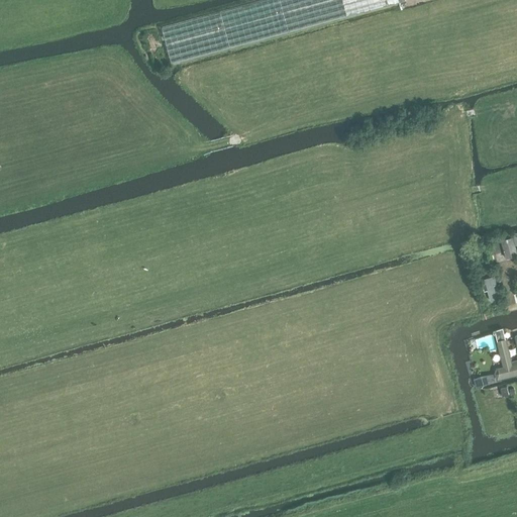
[(171,63),(404,0),(261,0),(162,27),(171,63)]
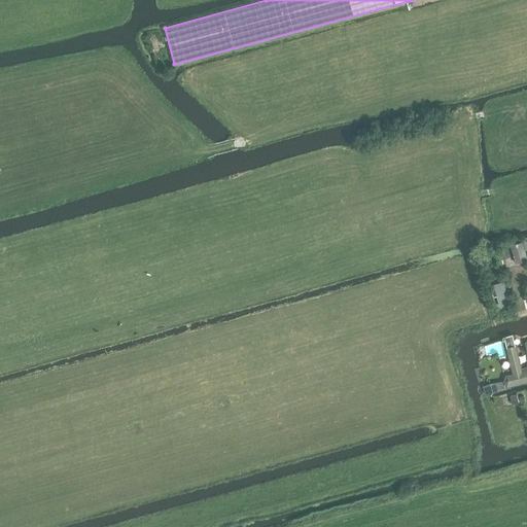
[(526,259),(526,257),(523,241),(511,244),(516,262),(526,259)]
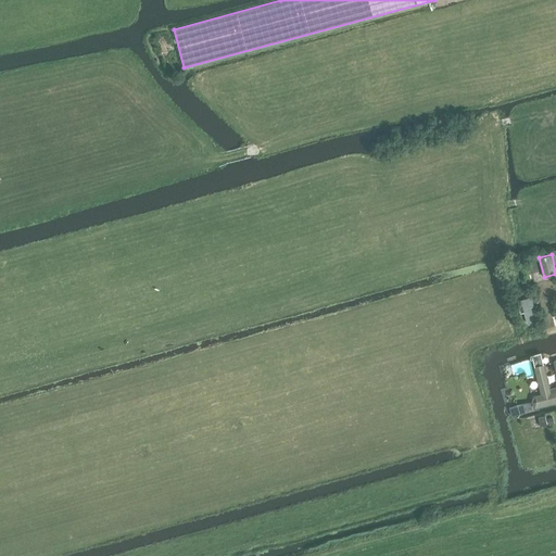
[(528,274),(540,270),(536,260),(525,262),(528,274)]
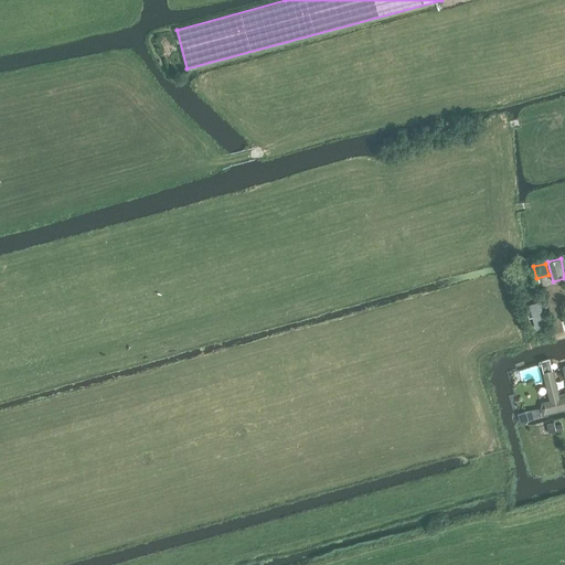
[(548,326),(541,300),(529,304),(530,309),(526,310),(529,318),(532,317),(536,329),(548,326)]
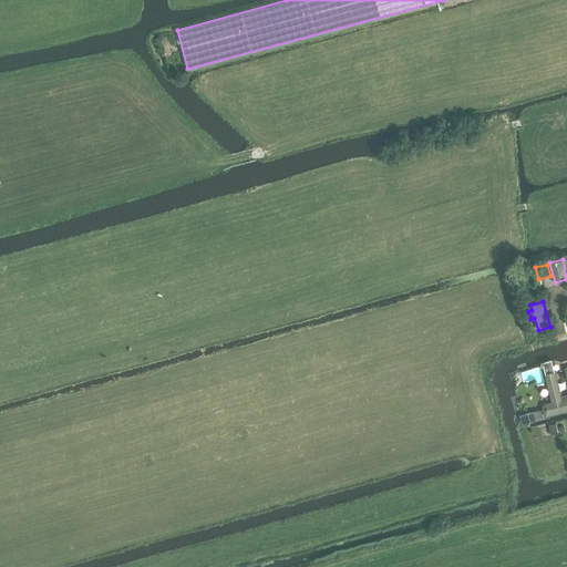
[(543,409),(545,416),(566,410),(566,393),(563,394),(562,395),(556,371),(545,373),(552,401),(545,403),(544,405),(543,408),(543,409)]
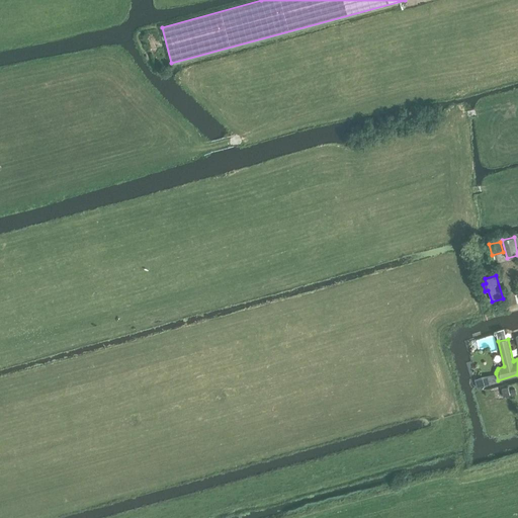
[(477,386),(497,381),(494,373),(475,379),(477,386)]
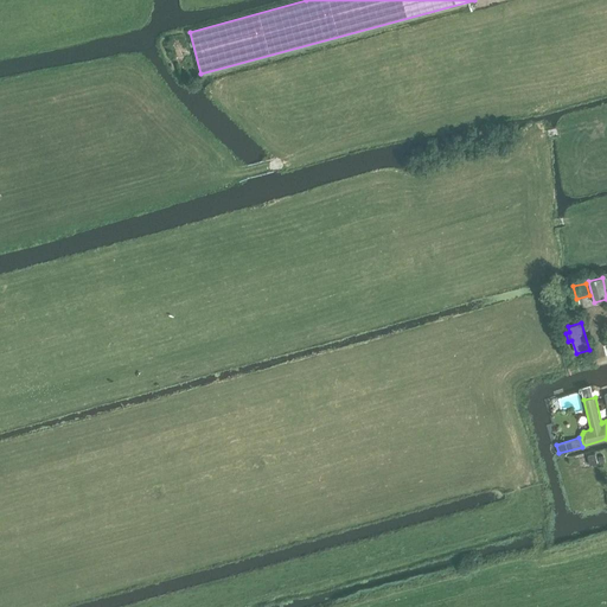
[(595,453),(588,455),(590,465),(598,464),(595,453)]
